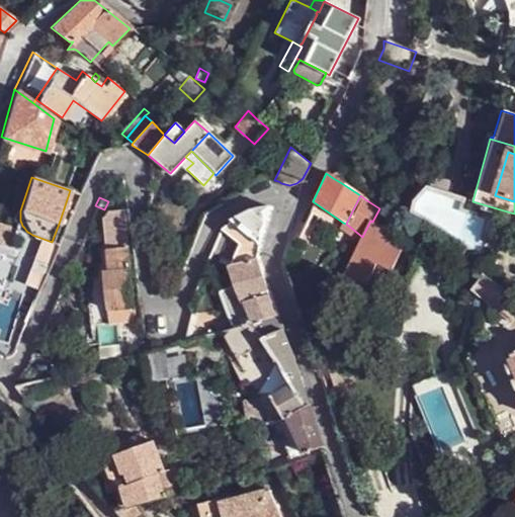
[(108,201),(104,209),(107,212),(108,210),(123,208),(126,209),(124,199),(108,201)]
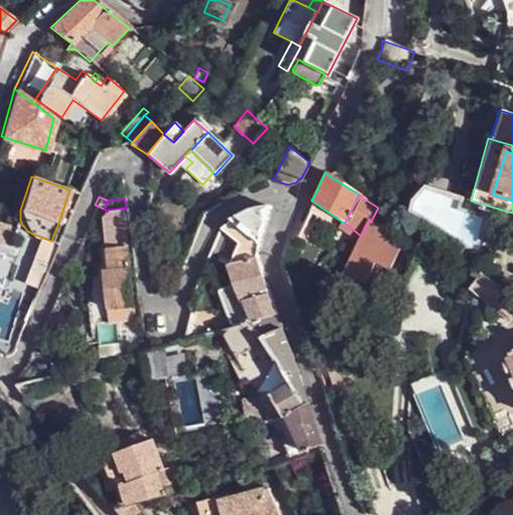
[(219,228),(218,231),(236,246),(228,264),(255,258),(257,243),(267,206),(256,207),(251,210),(229,219),(219,228)]
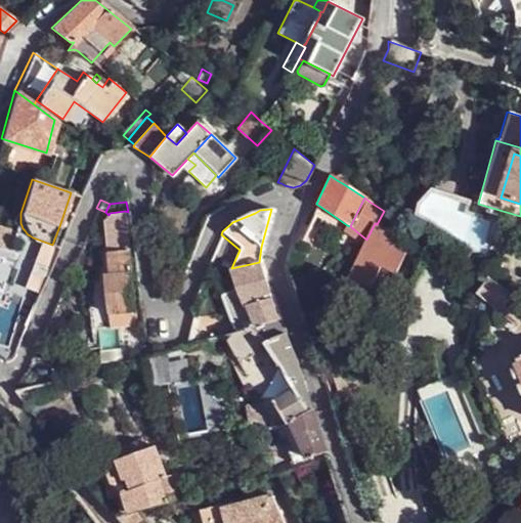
[(104,219),(106,252),(127,250),(128,250),(125,211),(110,213),(109,215),(104,219)]
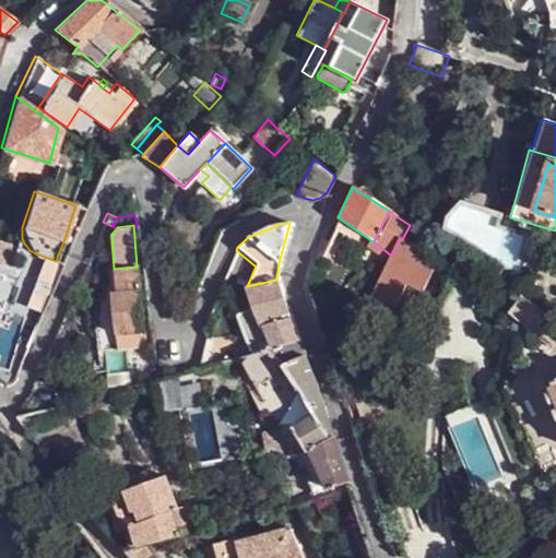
[(400,238),(391,256),(389,260),(371,296),(394,307),(405,285),(423,292),(437,261),(402,239),(400,238)]
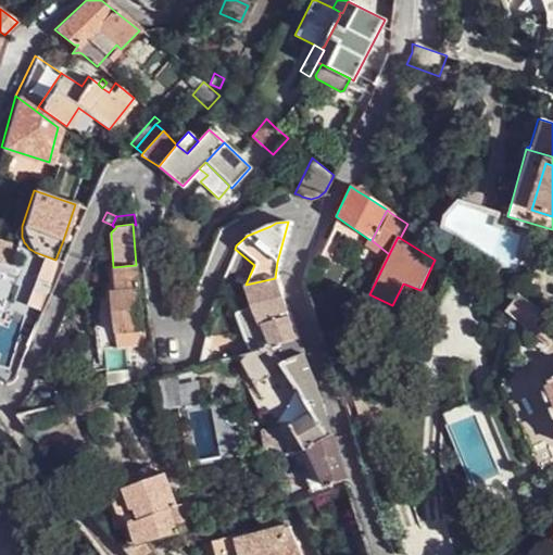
[(372,240),(368,239),(365,246),(387,259),(389,254),(372,240)]
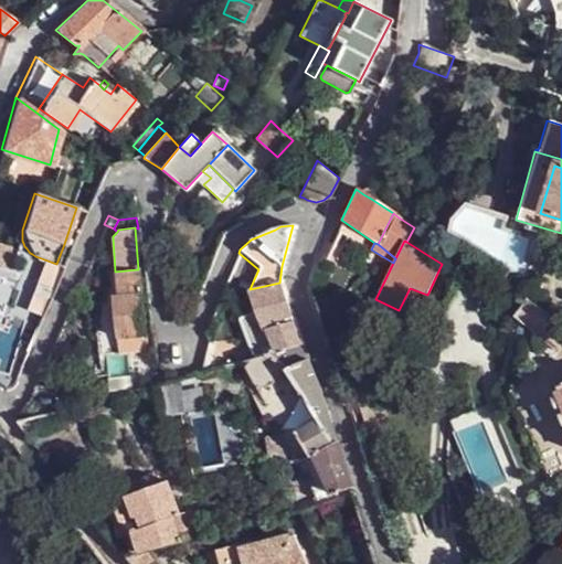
[(0,267),(10,272),(18,248),(0,244),(0,267)]
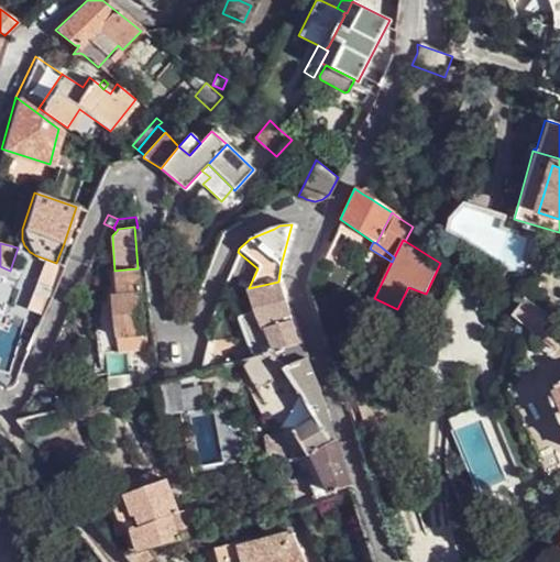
[(48,313),(54,264),(21,261),(15,310),(48,313)]
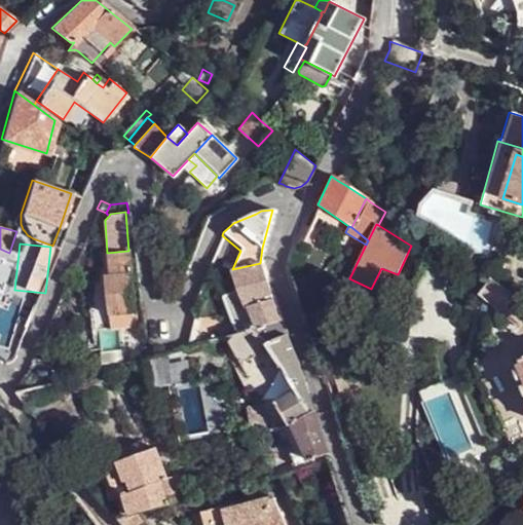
[(109,274),(131,273),(127,251),(107,253),(109,274)]
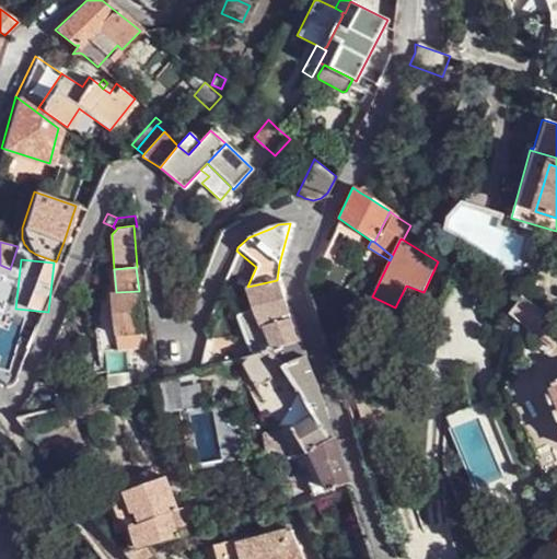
[(269,349),(299,341),(277,280),(247,287),(255,309),(235,315),(251,354),(260,351),(269,349)]
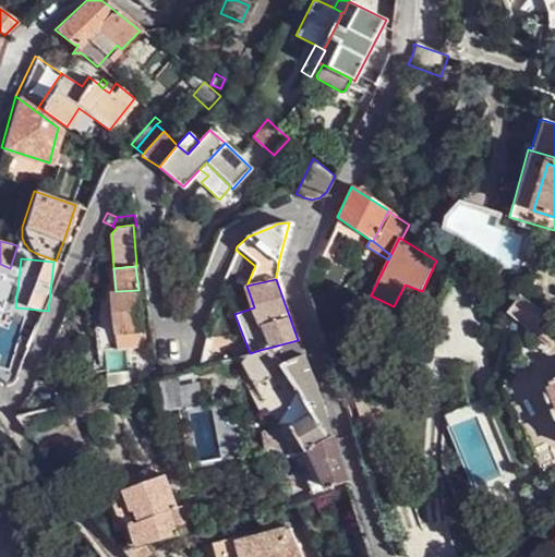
[(139,329),(142,329),(139,290),(116,291),(109,293),(112,333),(139,329)]
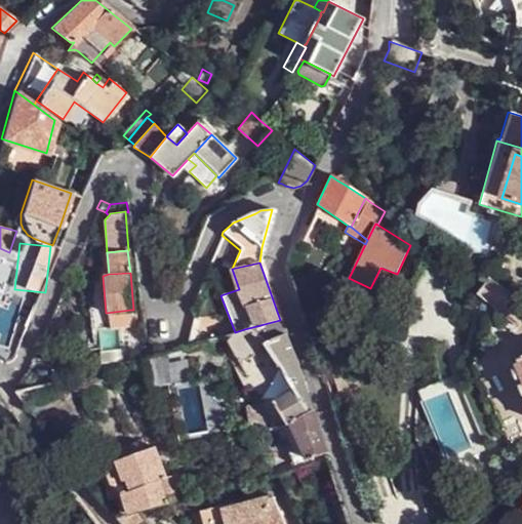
[(477,296),(512,325),(521,310),(521,303),(488,280),(477,296)]
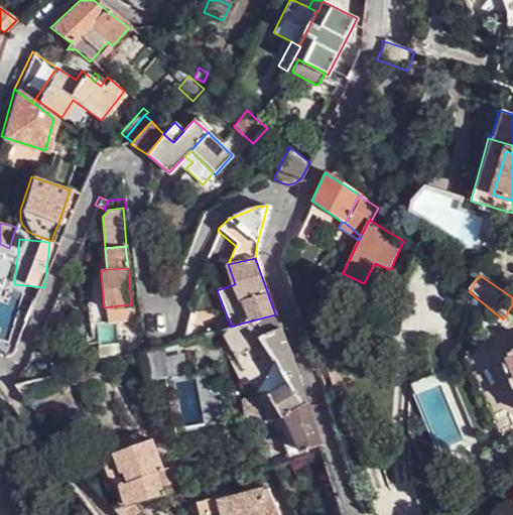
[(128,304),(104,307),(106,322),(130,319),(128,304)]
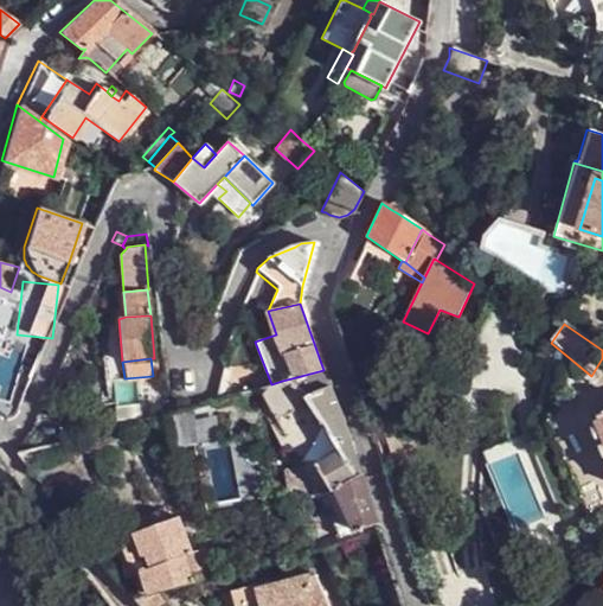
[(254,365),(223,368),(216,394),(252,384),(254,365)]
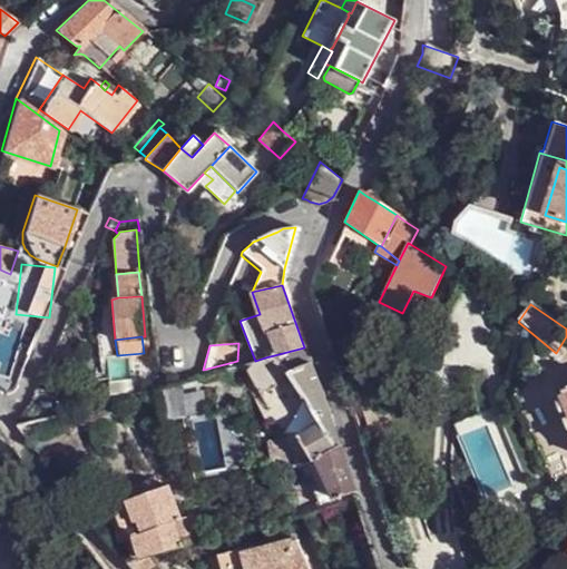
[(311,361),(304,347),(274,355),(265,357),(285,371),(311,361)]
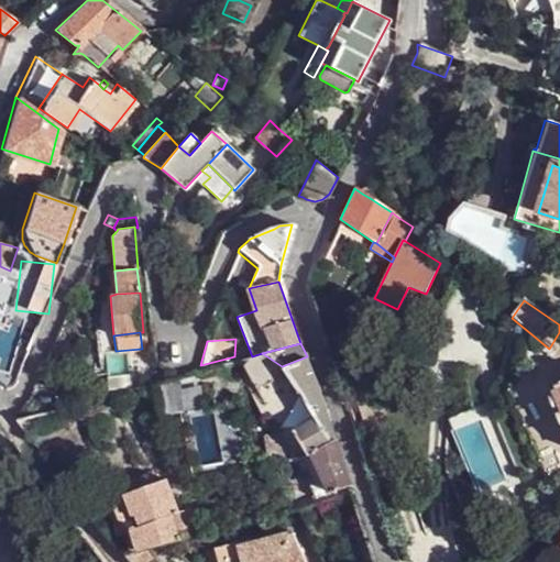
[(242,364),(251,381),(262,386),(284,371),(282,366),(262,353),(252,356),(246,357),(242,364)]
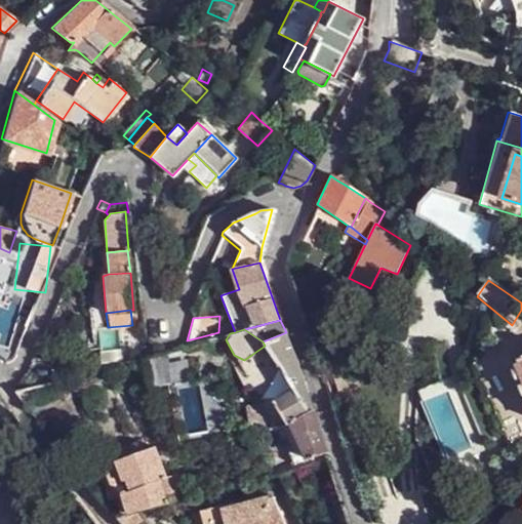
[(286,332),(263,341),(265,346),(291,387),(273,400),(288,425),(290,424),(313,409),(286,332)]
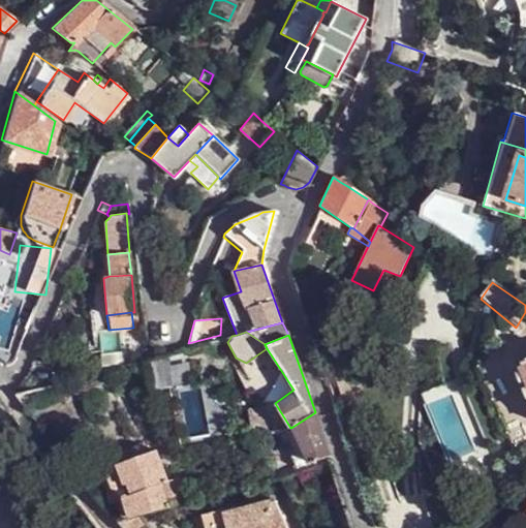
[(525,360),(512,366),(521,389),(525,400),(525,360)]
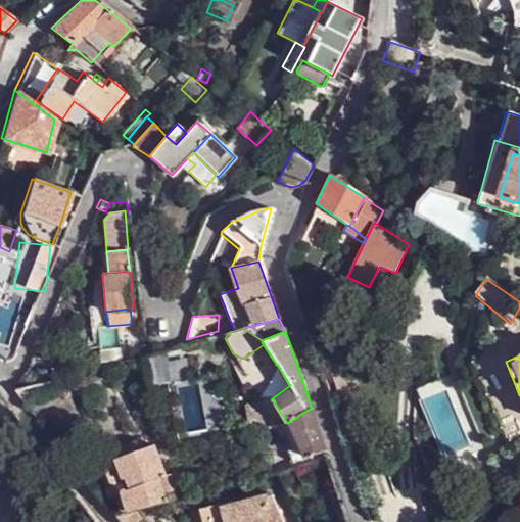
[(512,399),(519,395),(515,384),(507,387),(512,399)]
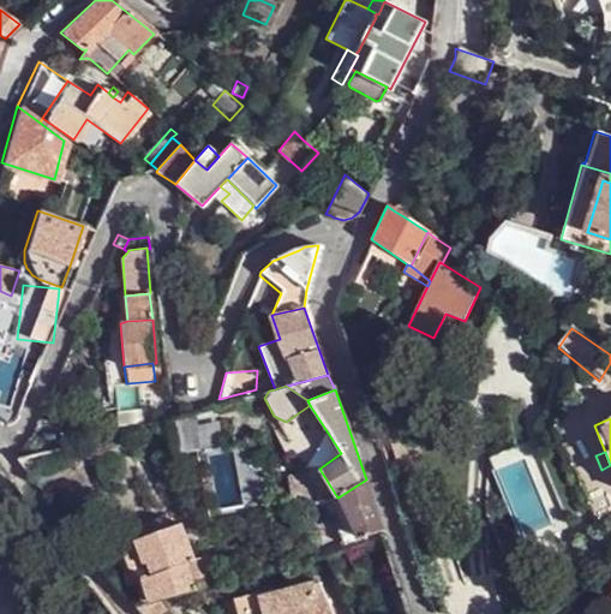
[(305,472),(285,476),(291,505),(301,502),(319,500),(305,472)]
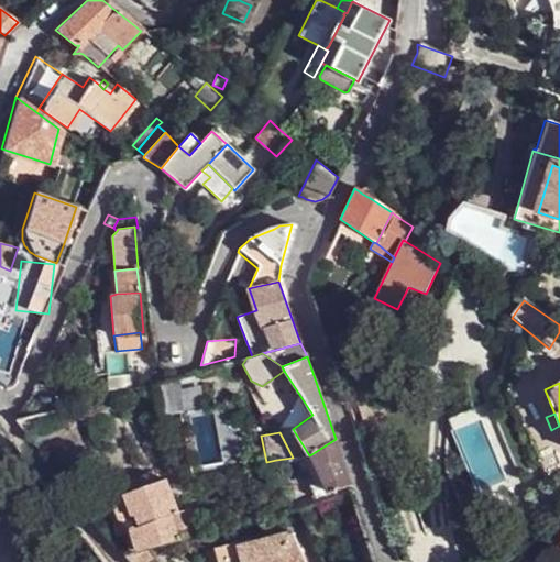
[(328,491),(349,483),(336,439),(311,454),(317,469),(328,491)]
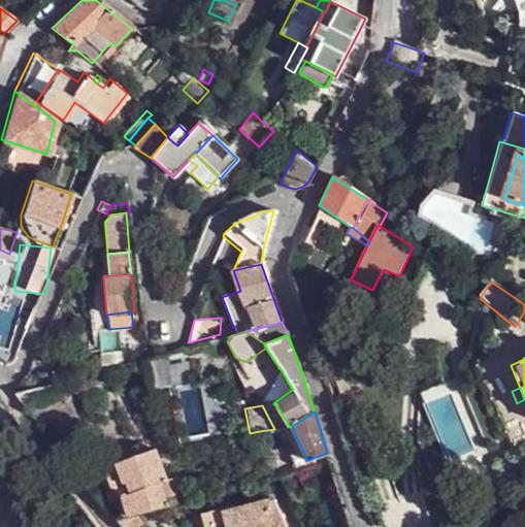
[(307,460),(297,439),(284,446),(293,466),(307,460)]
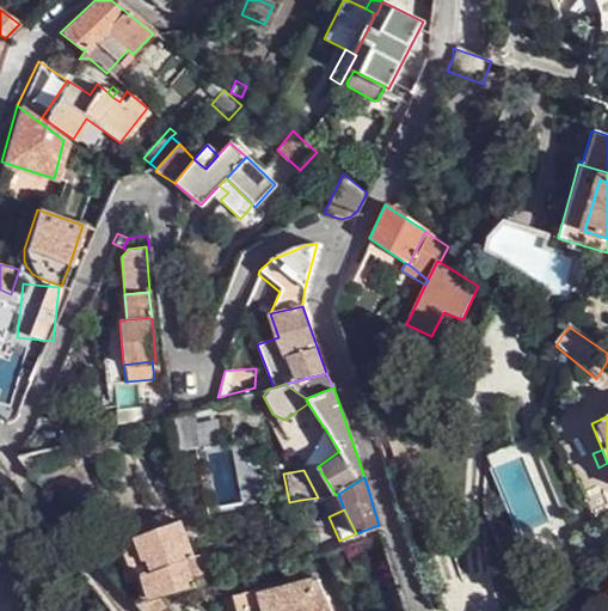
[(140,520),(104,535),(110,550),(120,547),(117,543),(143,532),(140,520)]
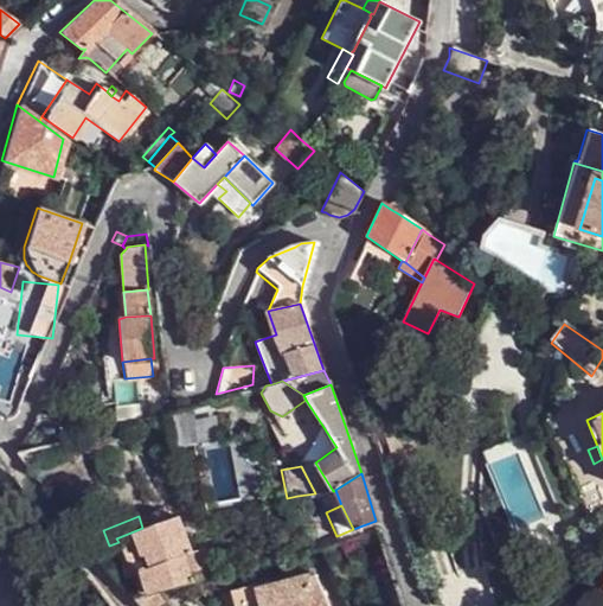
[(175,555),(190,552),(178,516),(161,521),(175,555)]
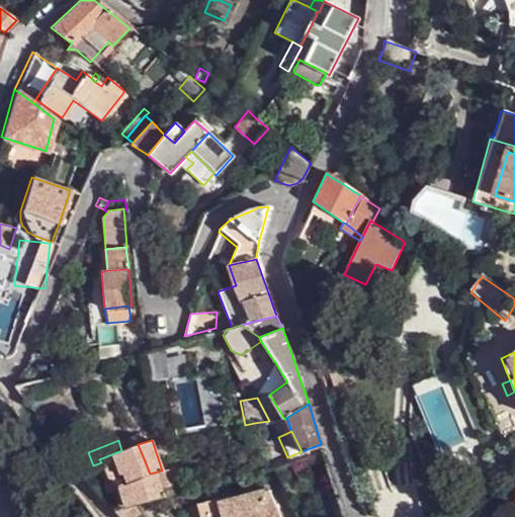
[(121,450),(99,459),(101,462),(110,487),(111,490),(119,487),(123,499),(124,505),(133,503),(179,490),(170,468),(162,470),(150,474),(138,444),(121,450)]
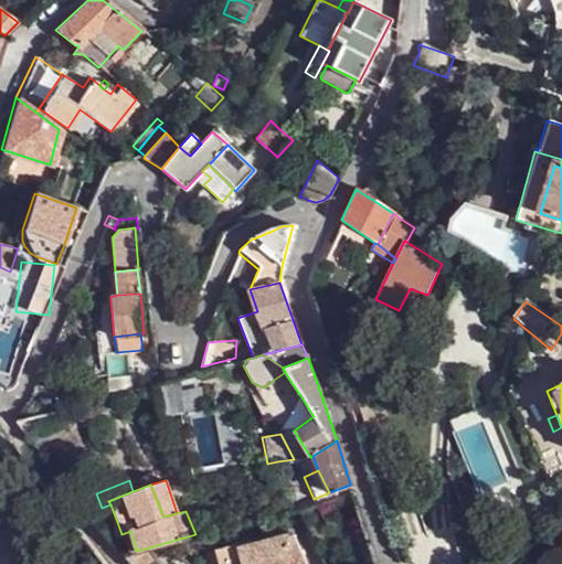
[(109,535),(120,531),(110,504),(102,508),(98,509),(109,535)]
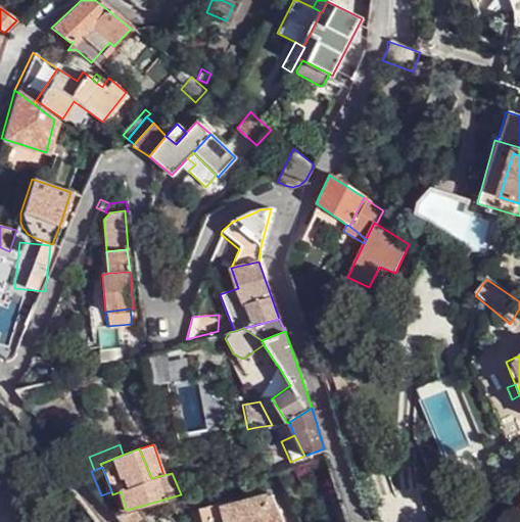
[(112,494),(116,506),(125,504),(121,491),(112,494)]
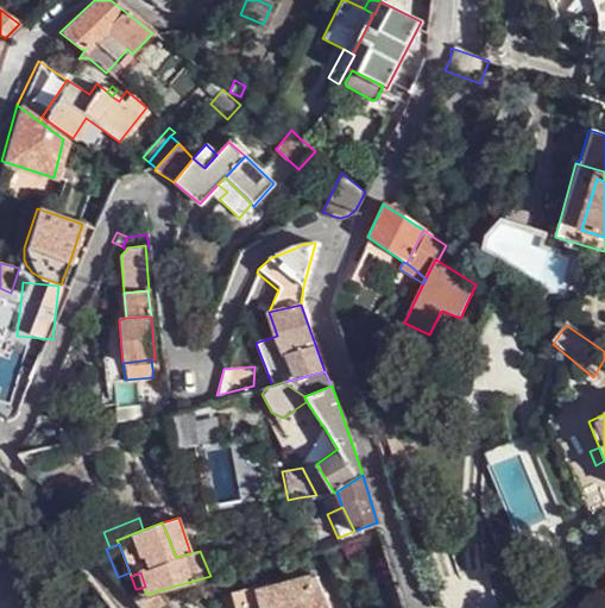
[(327,607),(313,574),(254,589),(258,607),(327,607)]
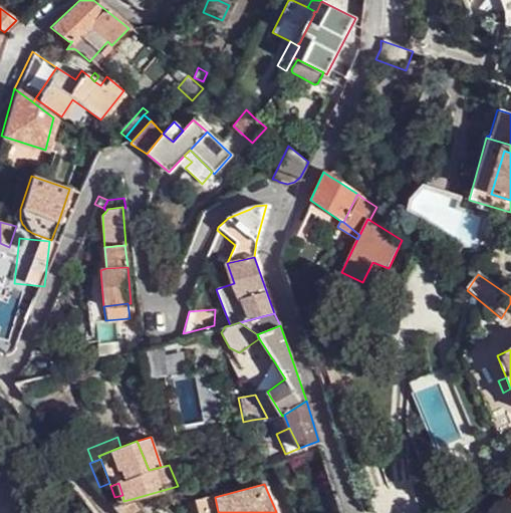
[(109,505),(123,501),(122,495),(114,497),(105,499),(109,505)]
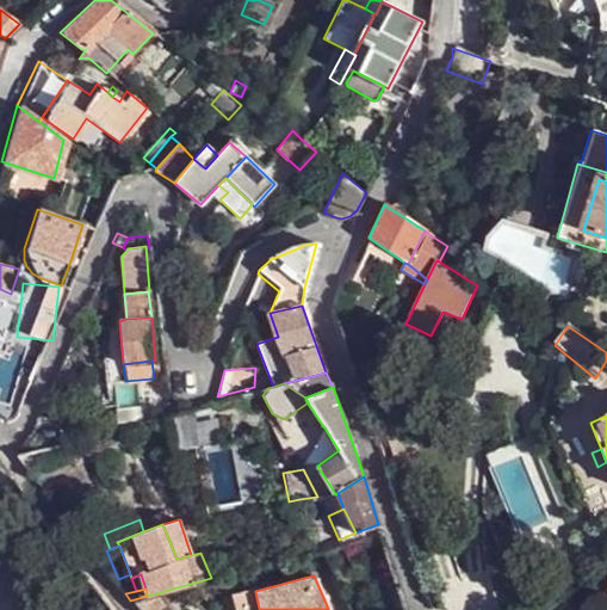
[(259,609),(255,591),(233,598),(235,609),(259,609)]
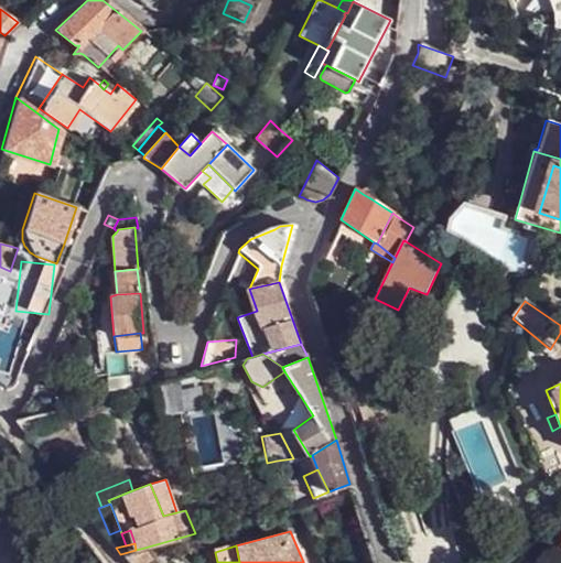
[(143,562),(152,558),(144,548),(136,550),(120,554),(127,562),(143,562)]
